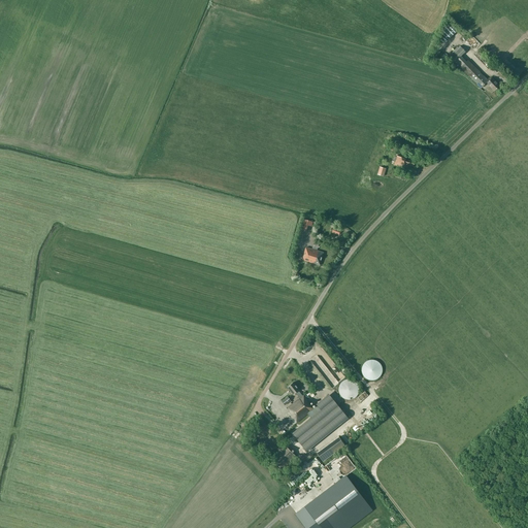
[(438,30),(441,33),(438,35),(446,41),(448,39),(448,40),(457,31),(448,22),(438,30)]
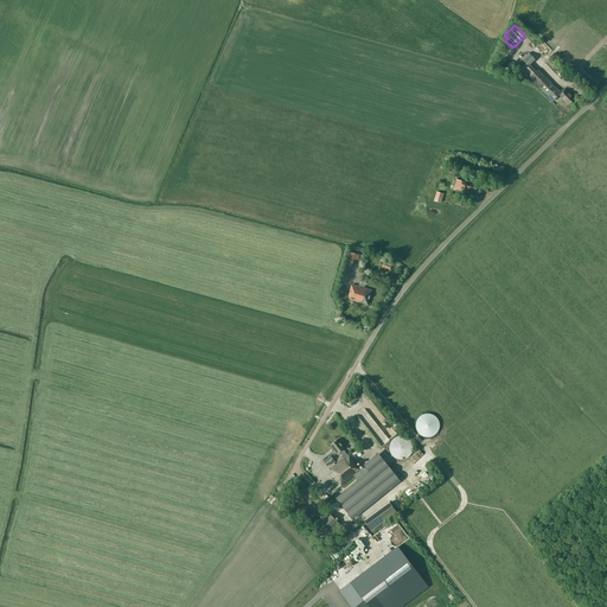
[(526,64),(534,57),(529,53),(515,65),(528,80),(530,77),(553,101),(558,95),(558,96),(568,104),(574,98),(566,89),(562,93),(561,93),(558,89),(555,87),(538,69),(535,72),(526,64)]
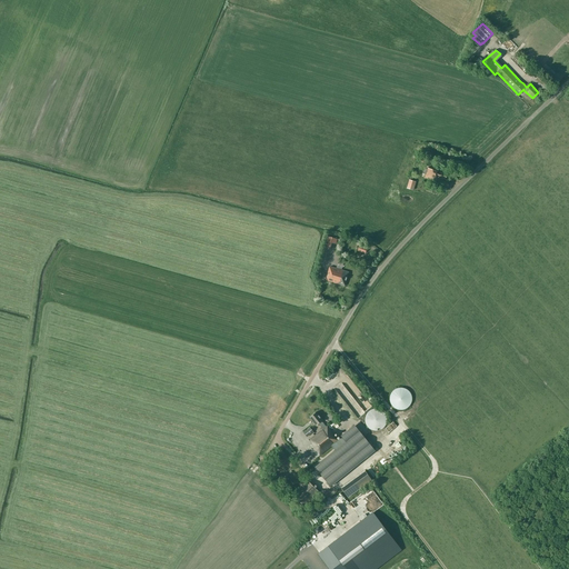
[(531,71),(533,73),(532,76),(536,79),(541,71),(538,68),(540,67),(537,65),(531,71)]
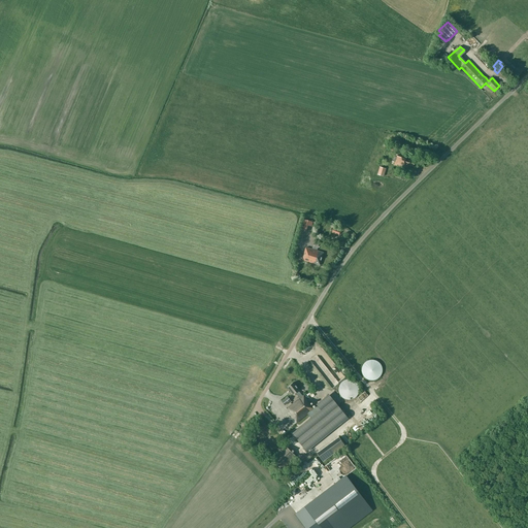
[(404,168),(405,164),(413,166),(415,162),(397,156),(394,165),(404,168)]
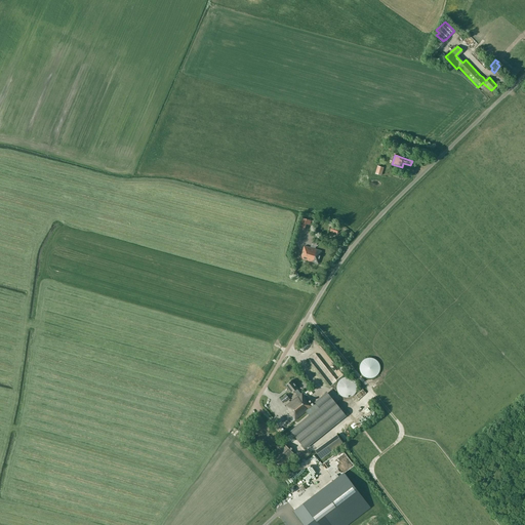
[(374,173),(381,175),(384,168),(377,166),(374,173)]
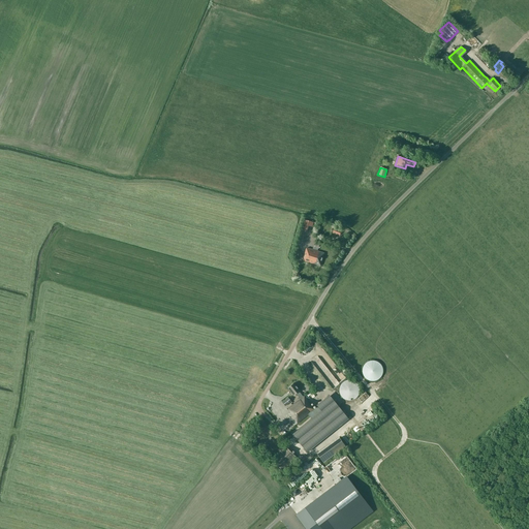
[(305,252),(303,260),(320,266),(323,253),(307,248),(306,252),(305,252)]
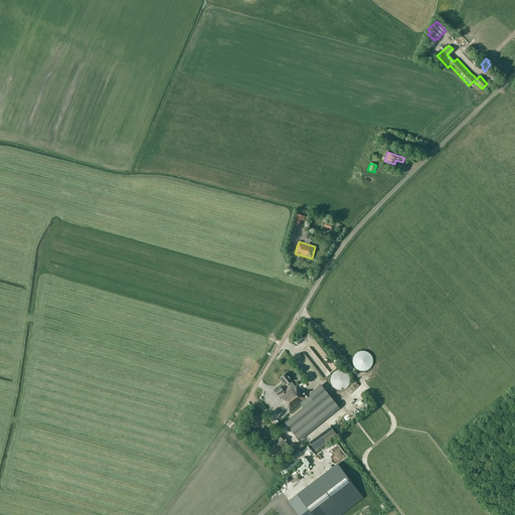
[(302,351),(308,357),(314,352),(308,346),(302,351)]
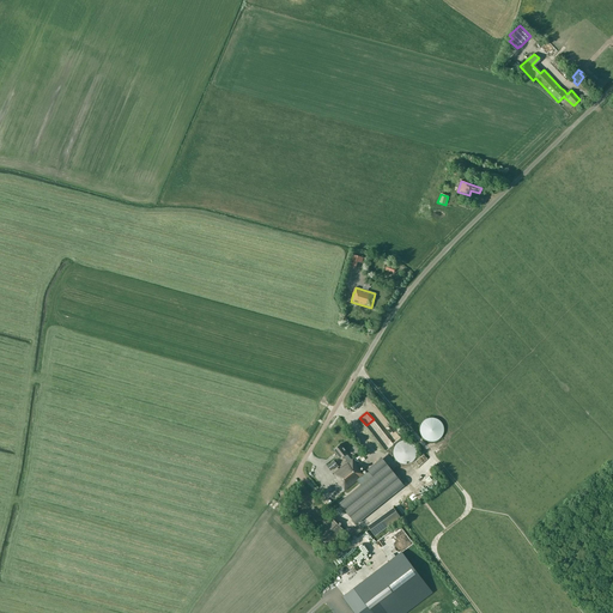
[(443,429),(443,426),(443,425),(442,425),(442,424),(441,423),(441,422),(439,422),(438,420),(437,419),(435,419),(434,418),(432,418),(431,418),(429,418),(428,419),(426,419),(425,420),(424,422),(423,423),(422,424),(420,426),(420,428),(419,429),(419,430),(419,431),(420,432),(420,434),(420,435),(420,436),(422,436),(422,437),(423,438),(424,439),(425,441),(426,441),(428,442),(429,442),(430,442),(431,442),(432,442),(434,442),(435,442),(436,442),(437,441),(438,441),(439,439),(441,438),(441,437),(442,437),(442,436),(443,435),(443,434),(443,432),(444,430),(443,430),(443,429)]
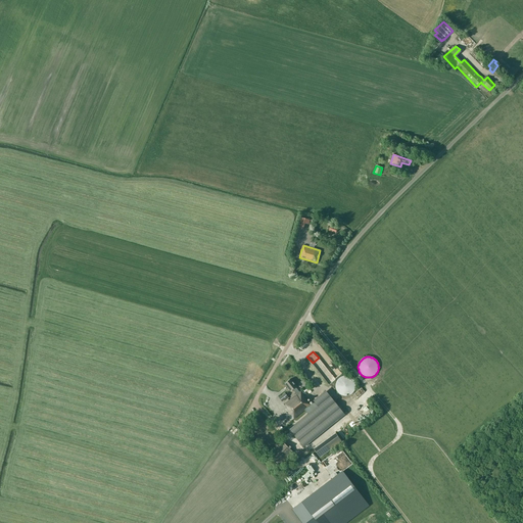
[(325,364),(329,369),(333,365),(329,360),(325,364)]
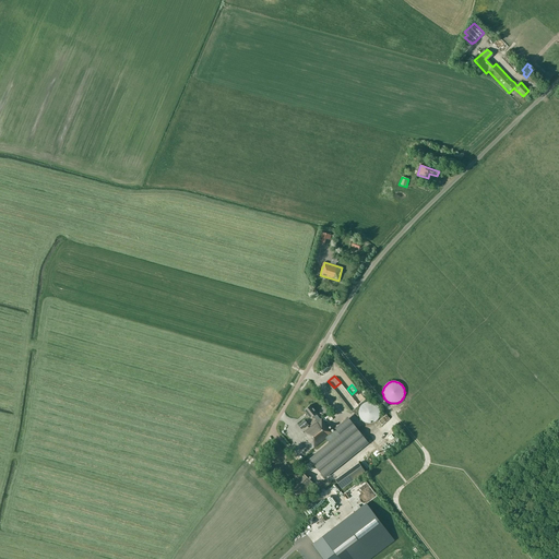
[(376,421),(376,420),(377,419),(378,418),(379,417),(379,416),(380,415),(380,414),(380,413),(380,412),(380,411),(380,409),(379,409),(379,408),(379,407),(378,406),(377,405),(376,404),(375,403),(373,403),(372,402),(371,402),(370,402),(369,402),(368,402),(367,402),(366,402),(365,403),(364,403),(364,404),(363,404),(361,404),(361,405),(360,406),(360,407),(359,407),(359,408),(359,409),(359,411),(358,412),(358,413),(359,414),(359,415),(359,416),(359,417),(360,418),(361,419),(363,420),(364,421),(365,423),(366,423),(367,423),(368,423),(369,423),(370,423),(371,423),(372,423),(373,423),(375,421),(376,421)]
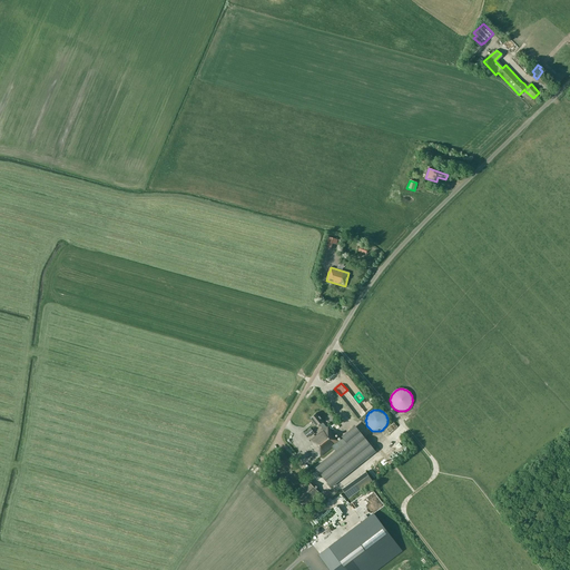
[(323,421),(316,413),(310,418),(316,425),(318,424),(323,430),(310,441),(313,444),(312,445),(321,457),(332,446),(335,451),(315,468),(331,487),(375,451),(354,425),(341,436),(342,438),(338,441),(327,426),(326,426),(322,421),(323,421)]
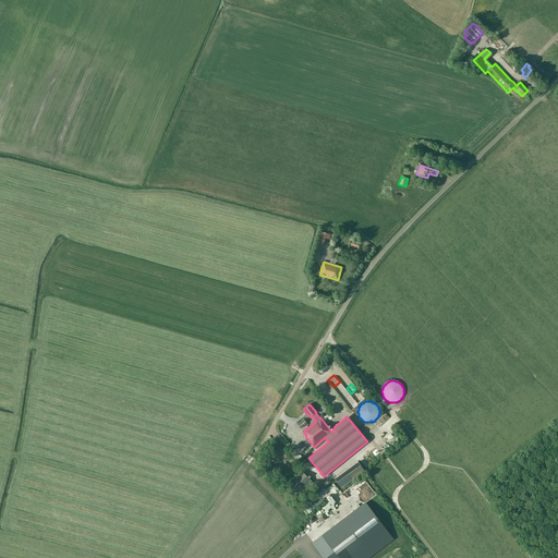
[(304,419),(298,424),(301,428),(307,423),(304,419)]
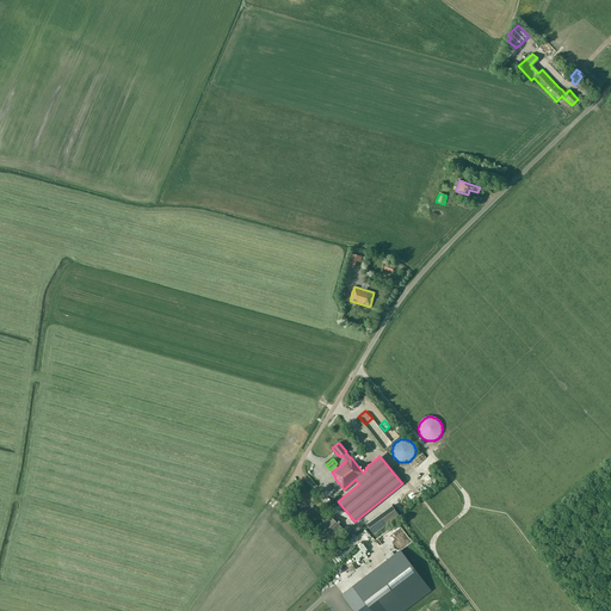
[(392,505),(366,524),(374,534),(399,514),(392,505)]
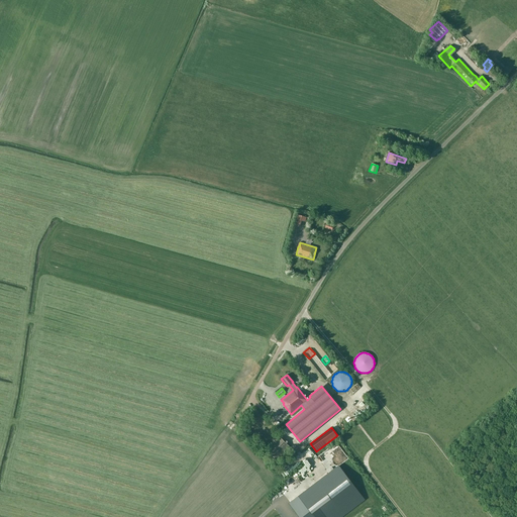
[(323,453),(330,466),(347,454),(340,443),(323,453)]
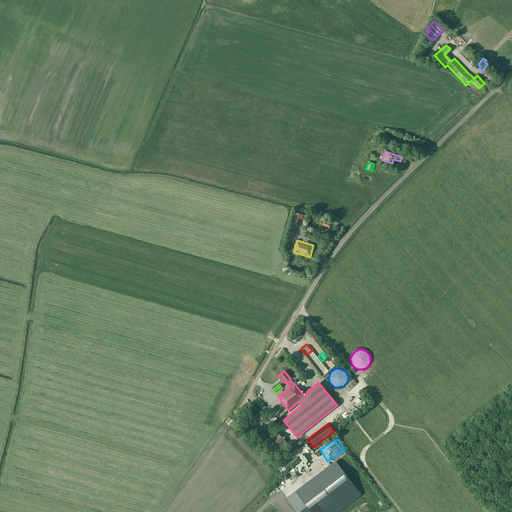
[(284,462),(275,467),(278,472),(293,464),(289,457),(282,460),(284,462)]
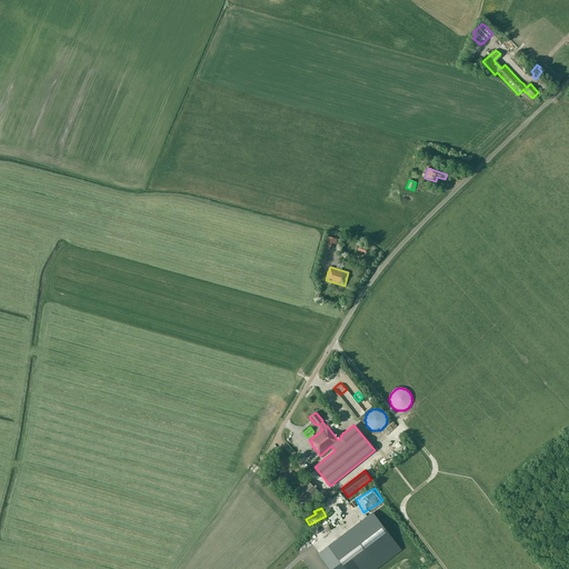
[(335,568),(375,568),(400,549),(372,512),(321,551),(335,568)]
